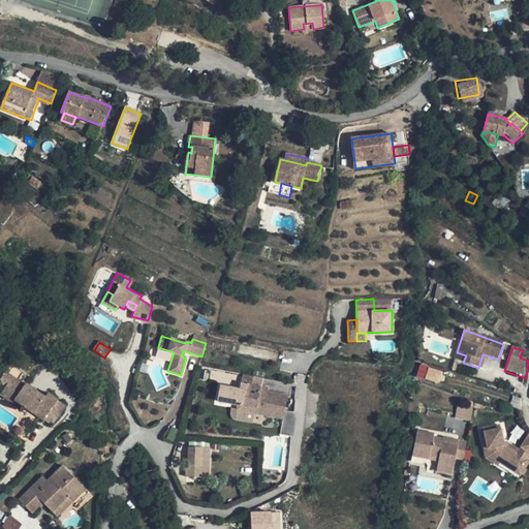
[(466,355),(457,352),(454,360),(463,363),(466,355)]
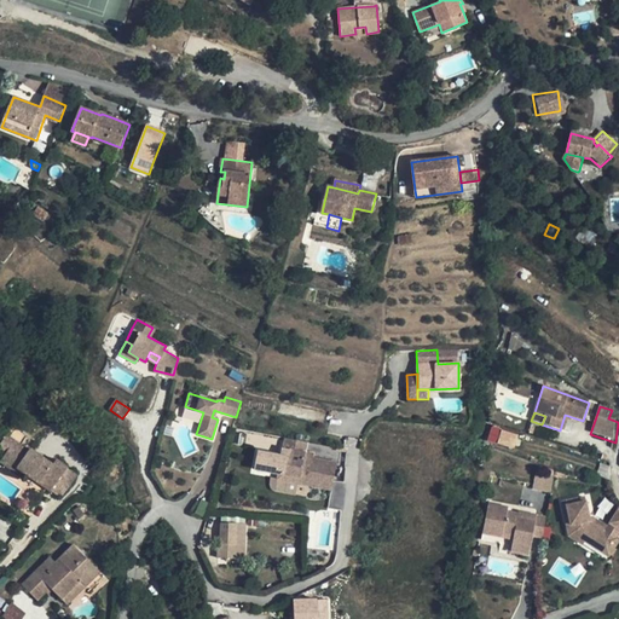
[(514,449),(519,434),(492,426),(487,440),(514,449)]
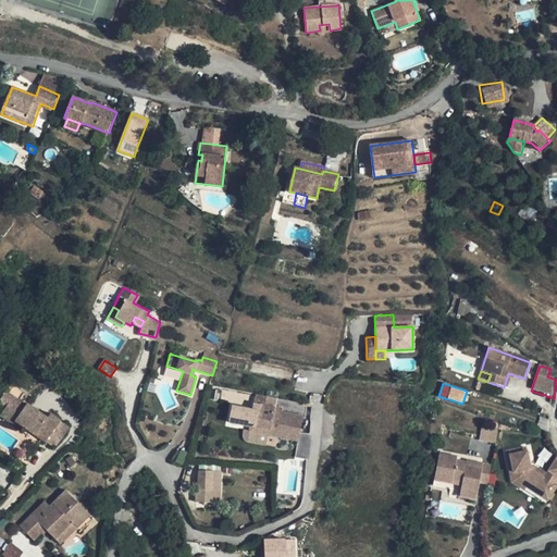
[(26,406),(7,392),(0,400),(0,403),(7,407),(1,415),(11,422),(14,419),(22,424),(46,441),(61,420),(51,413),(48,418),(28,404),(26,406)]
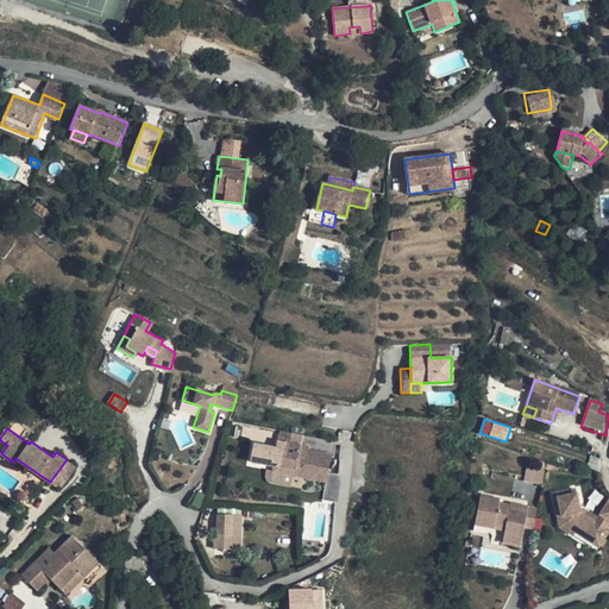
[(302,435),(281,432),(280,441),(284,441),(281,466),(297,470),(296,476),(306,478),(306,475),(327,479),(332,456),(309,451),(300,450),(301,445),(302,435)]
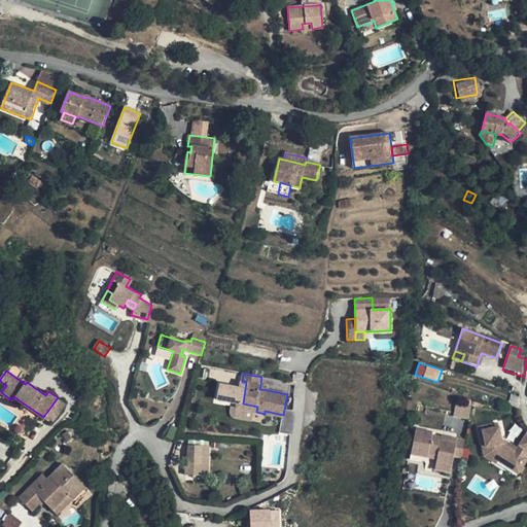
[(238,408),(242,409),(243,403),(246,382),(242,382),(238,408)]
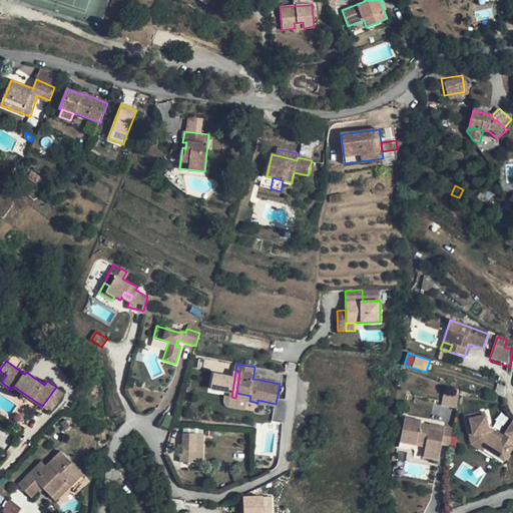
[(20,391),(13,386),(10,389),(18,394),(20,391)]
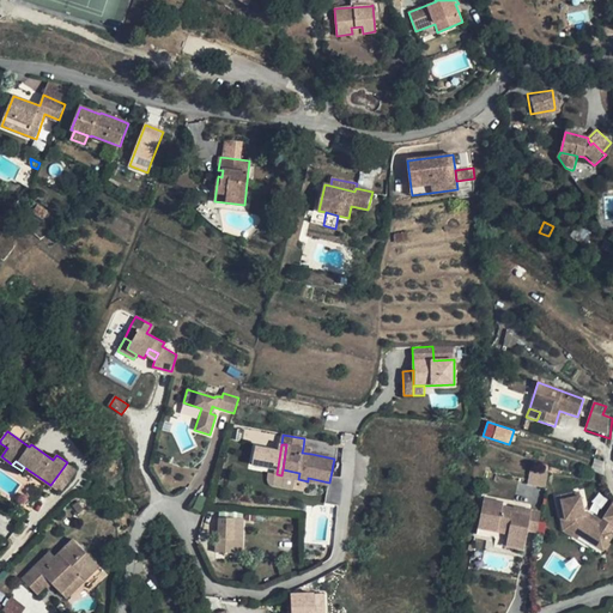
[(78,471),(67,462),(50,485),(61,493),(78,471)]
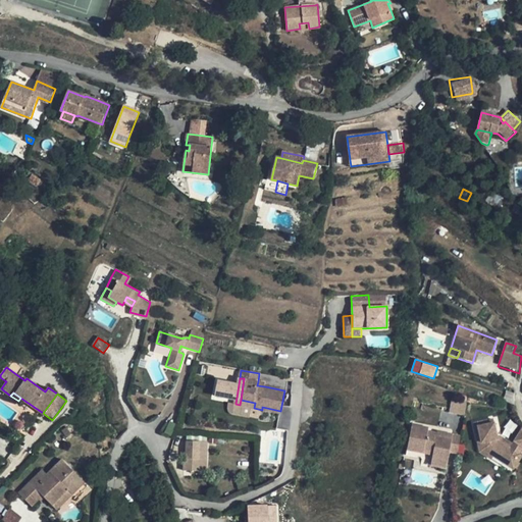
[(468,402),(452,399),(450,413),(465,416),(468,402)]
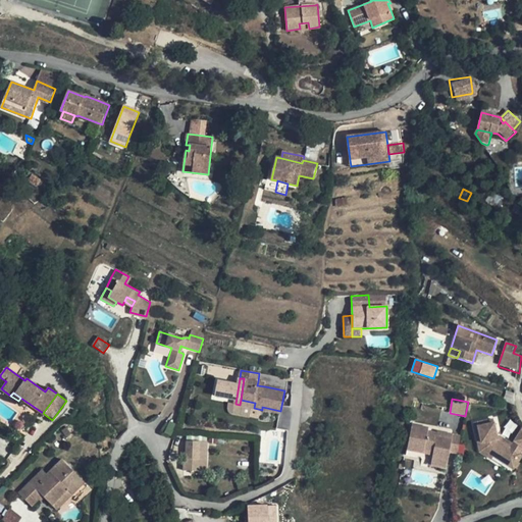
[(474,423),(475,427),(478,426),(494,423),(493,419),(474,423)]
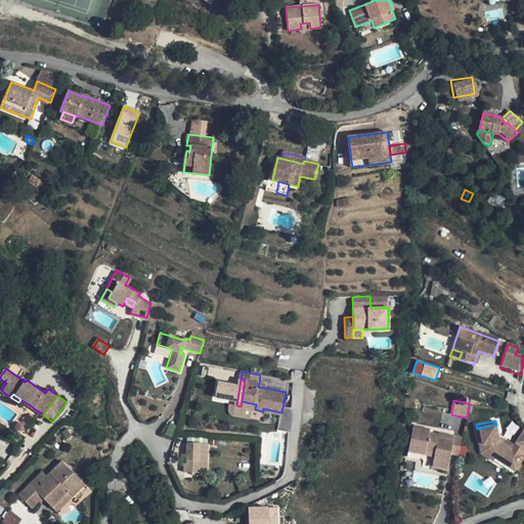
[(500,441),(496,425),(480,428),(484,445),(488,444),(489,448),(498,454),(496,457),(504,463),(506,460),(516,466),(522,454),(513,449),(500,441)]
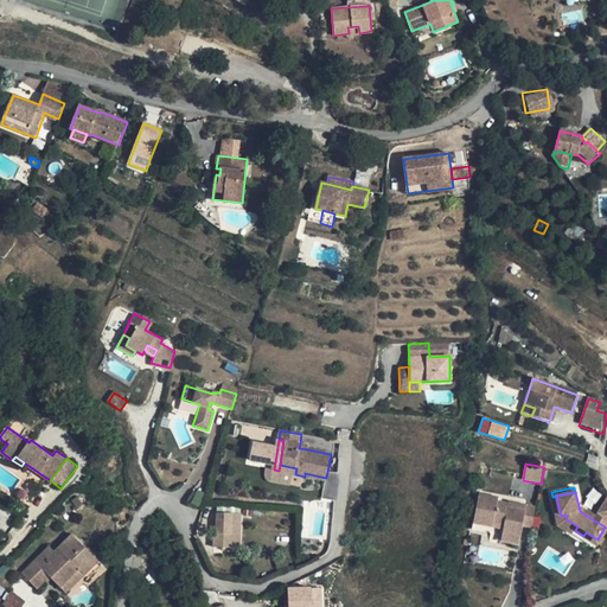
[(499,498),(479,494),(474,523),(493,526),(494,522),(504,524),(504,529),(503,532),(522,536),(523,526),(526,511),(508,508),(509,504),(498,502),(499,498)]
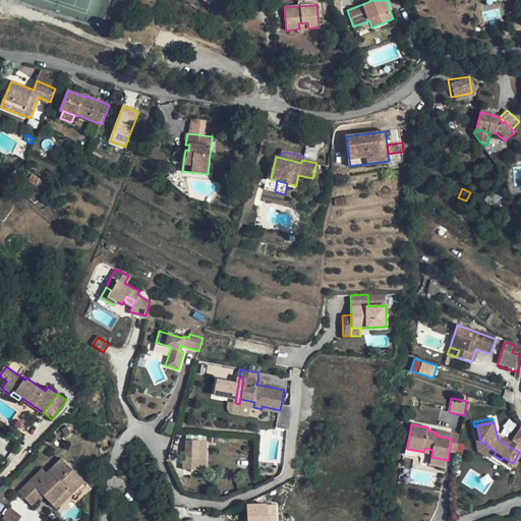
[(72,433),(67,426),(62,429),(67,437),(72,433)]
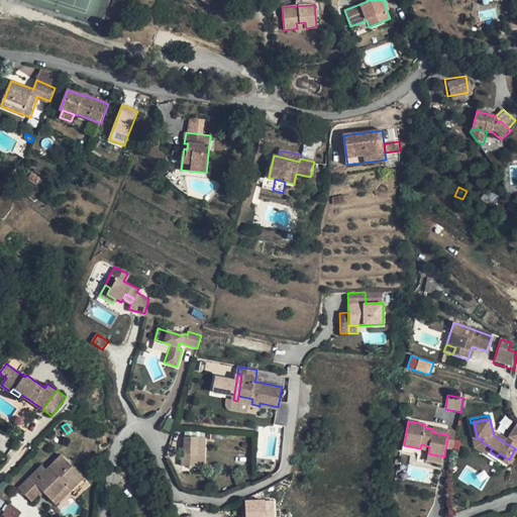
[(448,431),(448,435),(445,448),(453,449),(456,432),(448,431)]
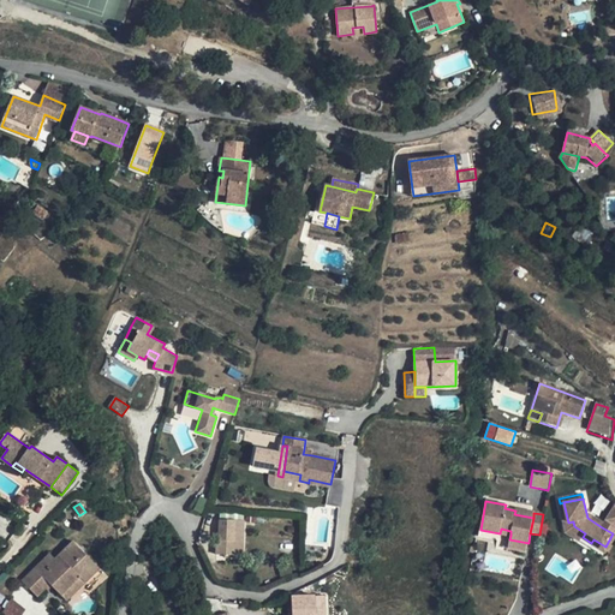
[(602,527),(604,523),(591,513),(587,518),(602,527)]
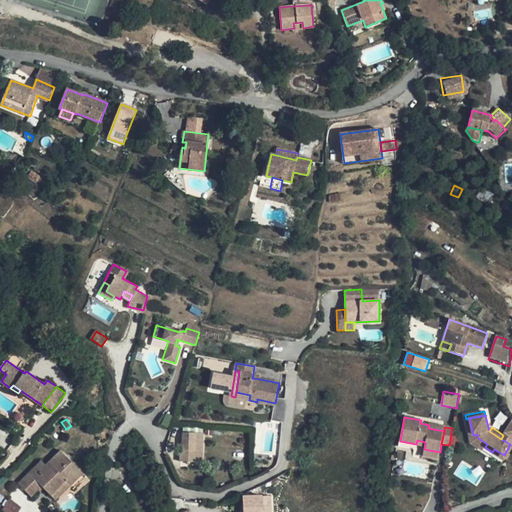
[(501,439),(510,444),(511,441),(511,437),(505,432),(503,435),(501,439)]
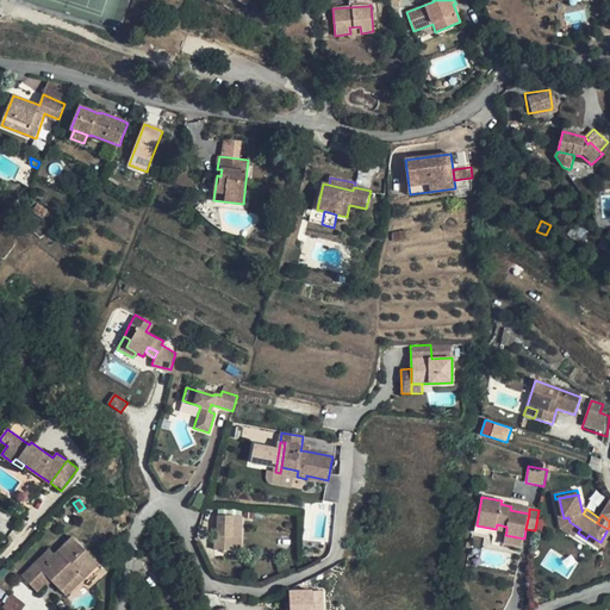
[(234,516),(218,516),(218,536),(232,536),(242,536),(243,517),(234,516)]
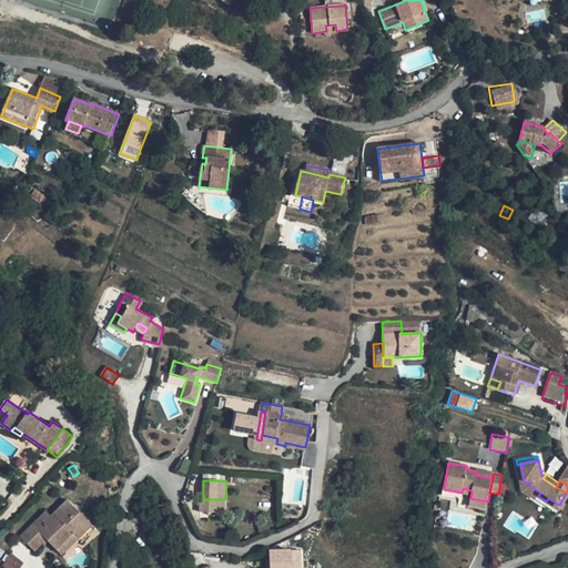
[(523,492),(530,486),(529,482),(525,483),(520,483),(523,492)]
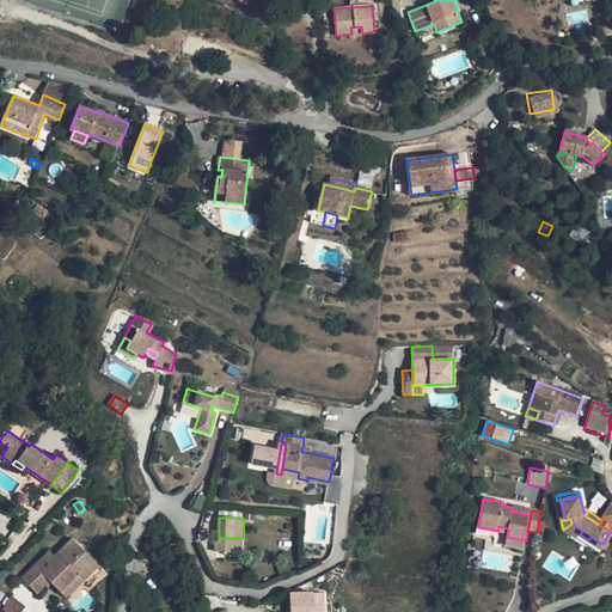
[(582,531),(571,524),(563,530),(577,538),(580,534),(582,531)]
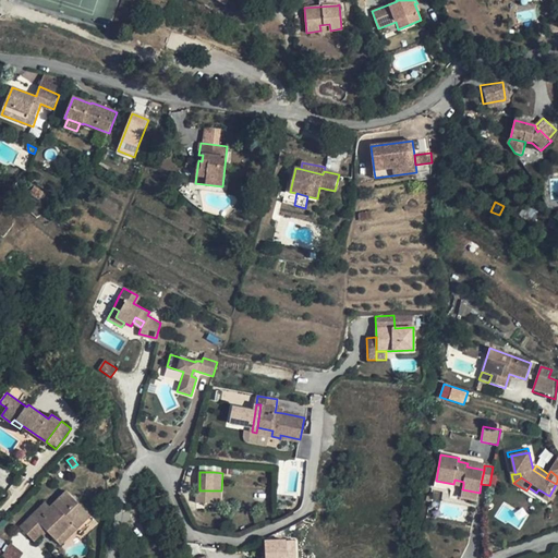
[(549,496),(546,499),(549,501),(549,500),(554,494),(557,486),(557,485),(556,484),(549,496)]
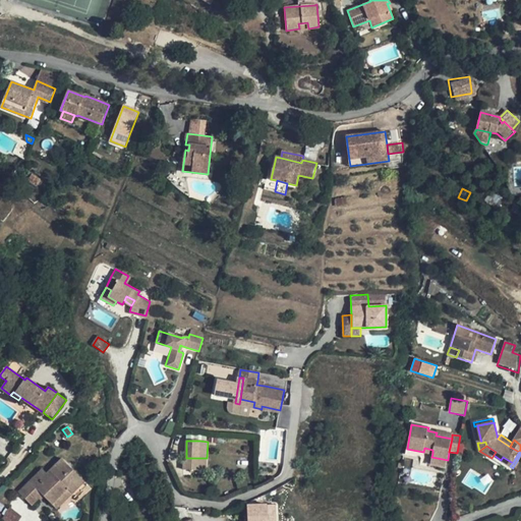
[(448,460),(431,457),(430,463),(446,467),(448,460)]
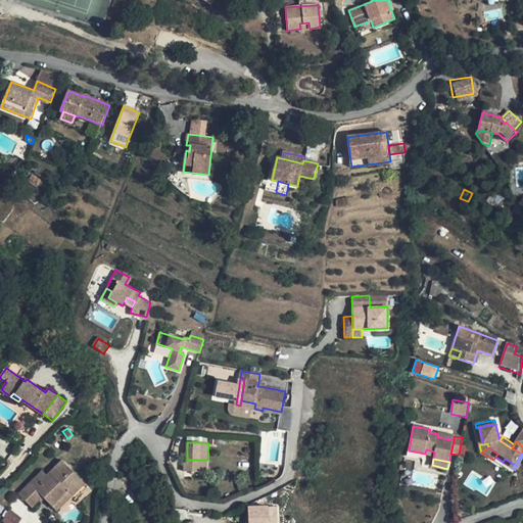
[(512,468),(515,465),(505,459),(503,462),(512,468)]
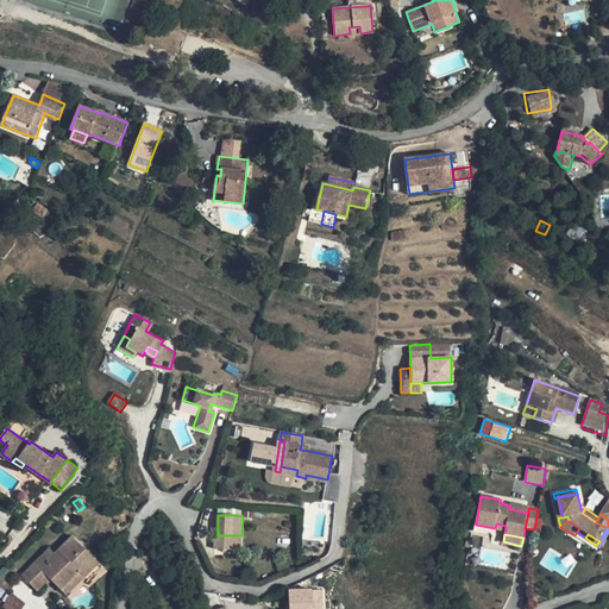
[(99,563),(74,537),(55,553),(50,559),(45,553),(23,576),(37,591),(46,583),(50,578),(52,581),(62,590),(80,571),(86,577),(92,571),(99,563)]
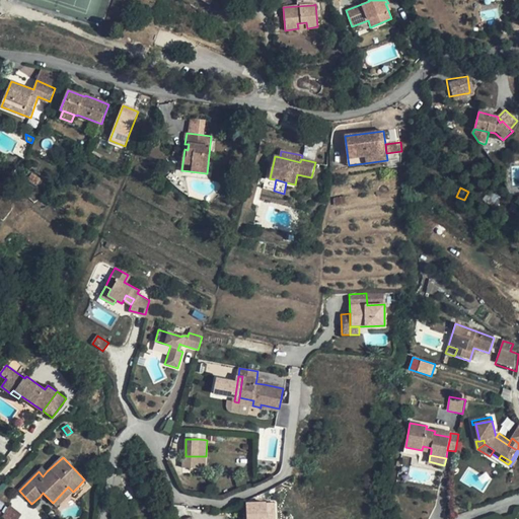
[(47,471),(43,467),(39,471),(43,476),(47,471)]
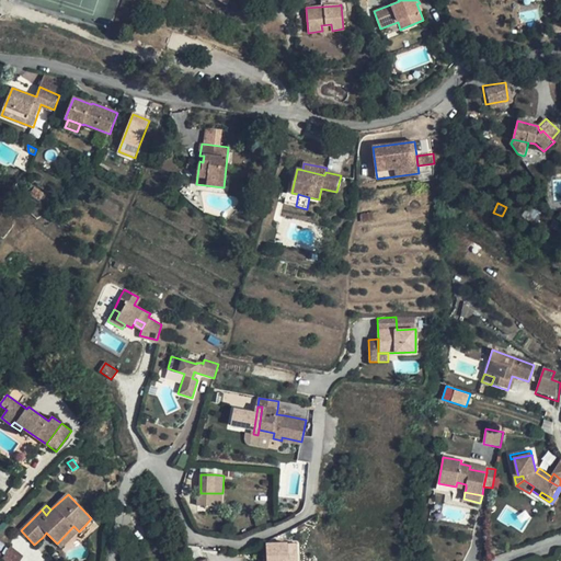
[(94,523),(91,518),(84,526),(88,529),(94,523)]
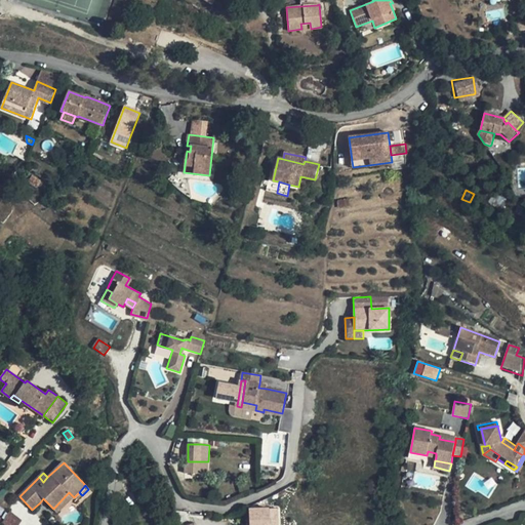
[(74,497),(69,492),(53,509),(58,513),(74,497)]
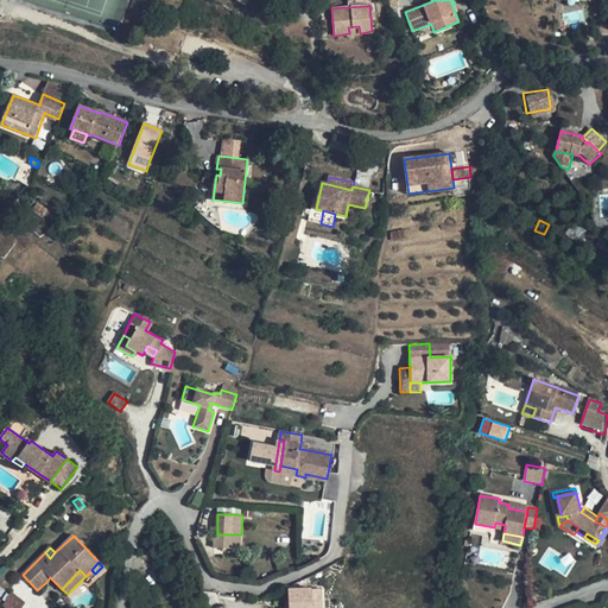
[(312,607),(312,589),(291,590),(291,607),(312,607)]
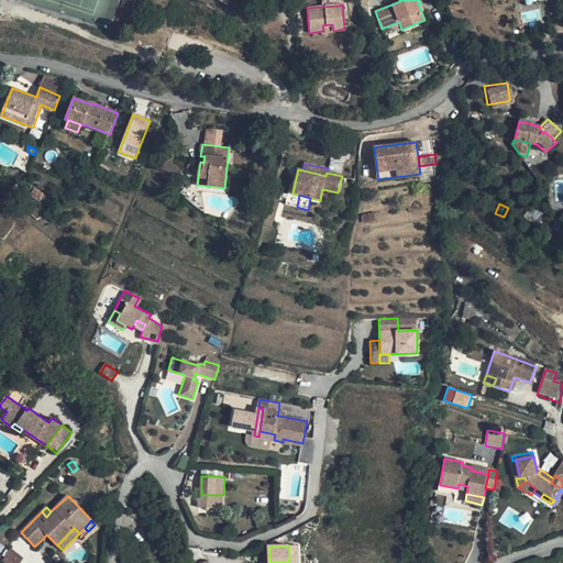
[(21,562),(24,559),(12,549),(3,561),(7,562),(21,562)]
